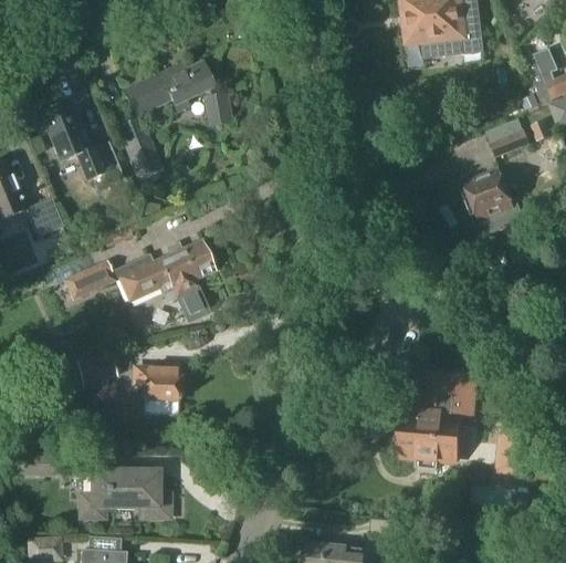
[(402,0),(407,42),(421,40),(423,58),(462,53),(459,23),(479,21),(475,0),(402,0)]
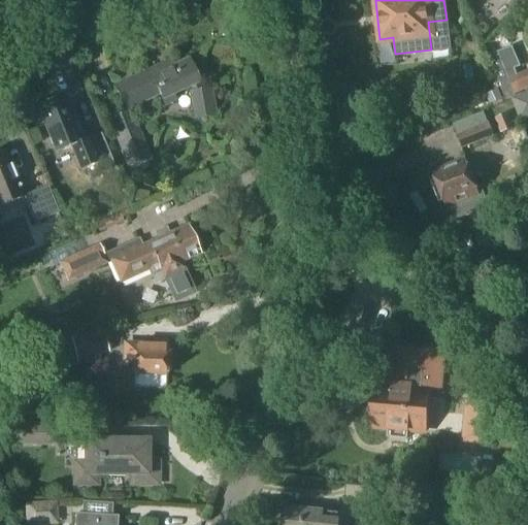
[(512,45),(488,55),(505,96),(527,86),(527,68),(516,73),(514,67),(519,65),(512,45)]
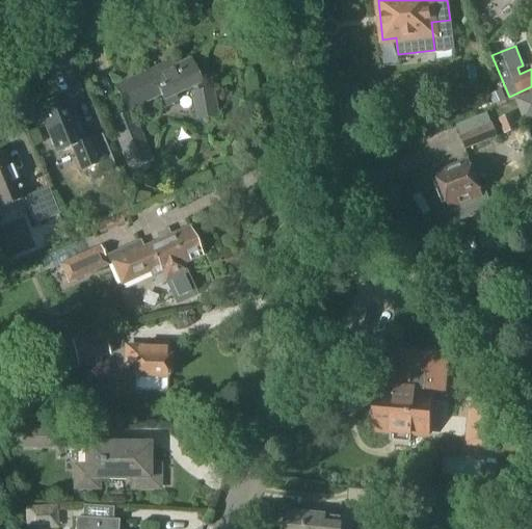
[(200,81),(190,58),(175,65),(173,60),(116,85),(126,107),(161,91),(166,103),(176,99),(174,94),(191,85),(194,90),(192,90),(196,117),(215,114),(210,88),(203,89),(198,81),(200,81)]
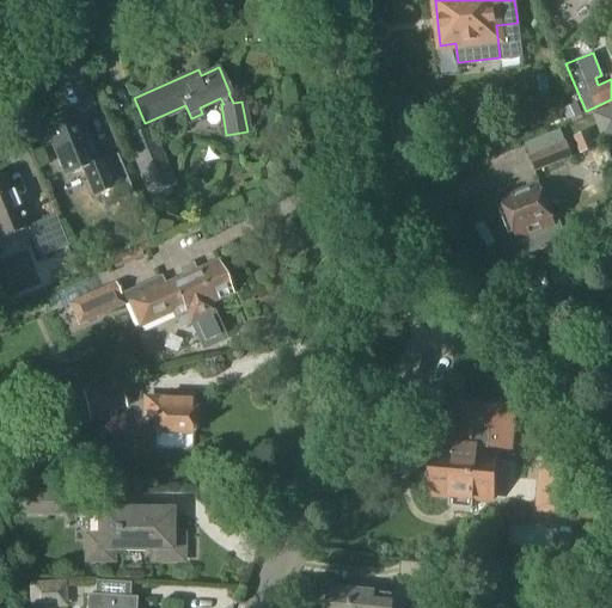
[(575,102),(562,108),(567,117),(580,111),(575,102)]
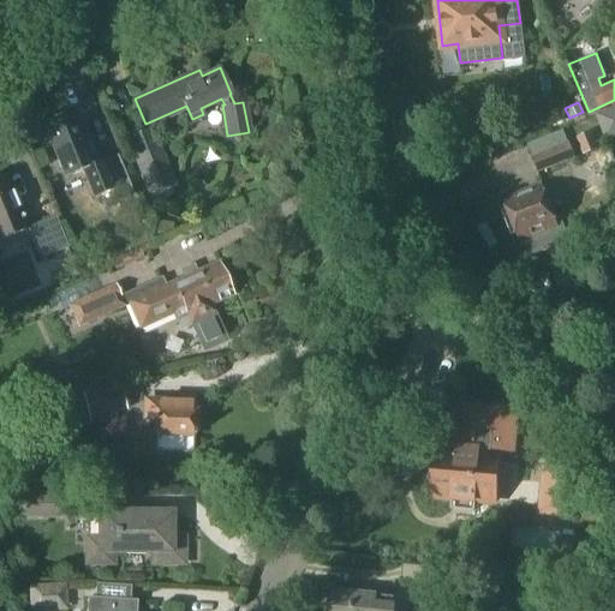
[(604,136),(614,130),(614,106),(596,114),(604,136)]
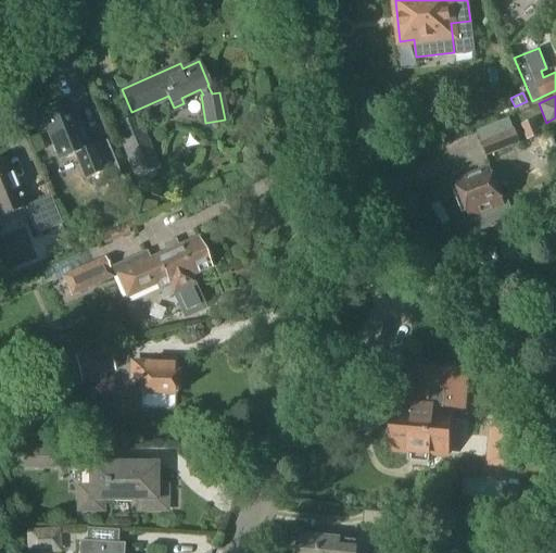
[(87,146),(72,108),(45,118),(60,158),(75,152),(86,177),(100,172),(103,181),(119,175),(105,139),(96,143),(96,142),(87,146)]
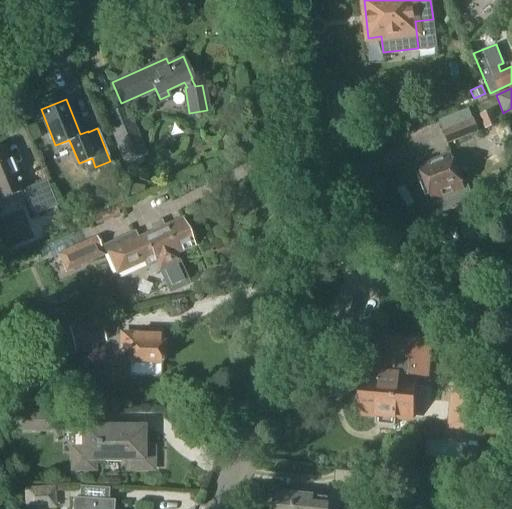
[(125,160),(146,151),(136,129),(127,106),(106,114),(115,138),(125,160)]
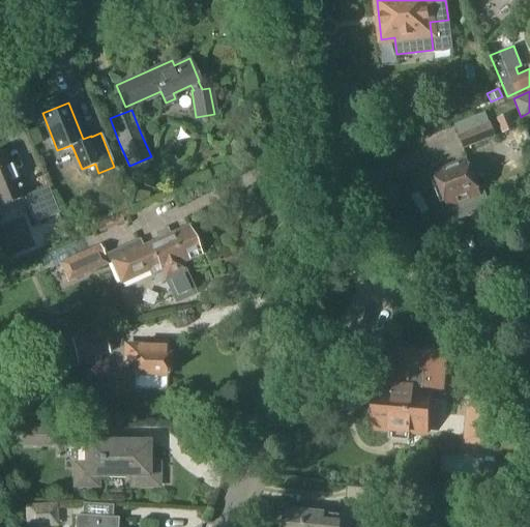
[(509,111),(496,116),(502,132),(516,126),(509,111)]
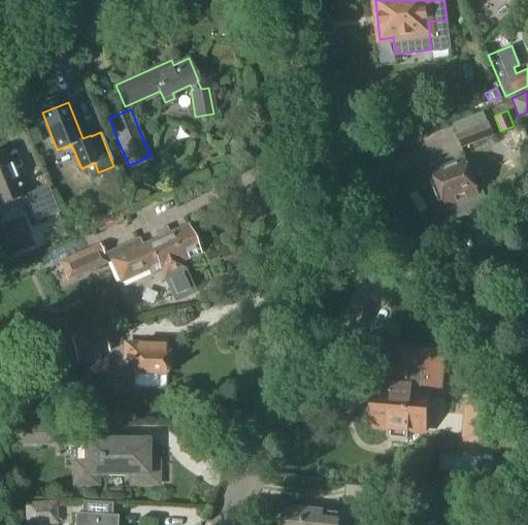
[(459,148),(492,134),(487,122),(455,134),(459,148)]
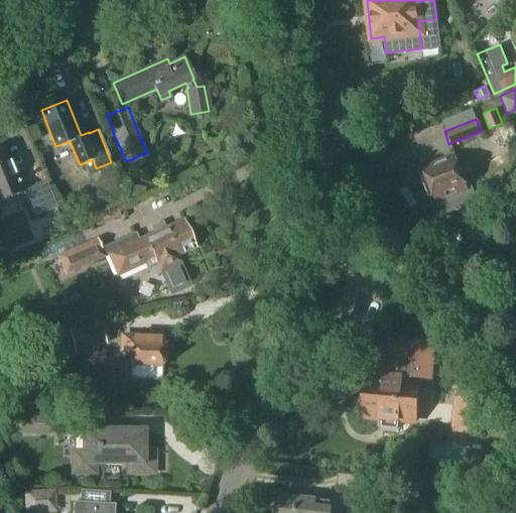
[(0,197),(22,188),(33,214),(56,204),(45,178),(22,187),(3,143),(0,144),(0,197)]
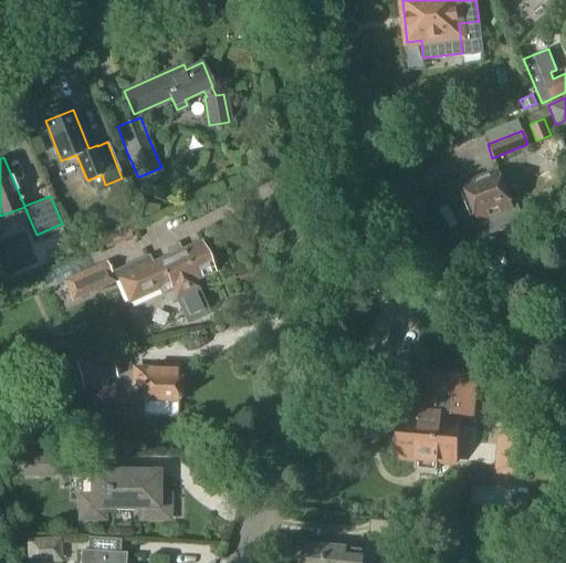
[(511,204),(499,173),(463,186),(465,191),(461,194),(471,216),(474,215),(477,219),(481,218),(488,235),(523,220),(515,202),(511,204)]
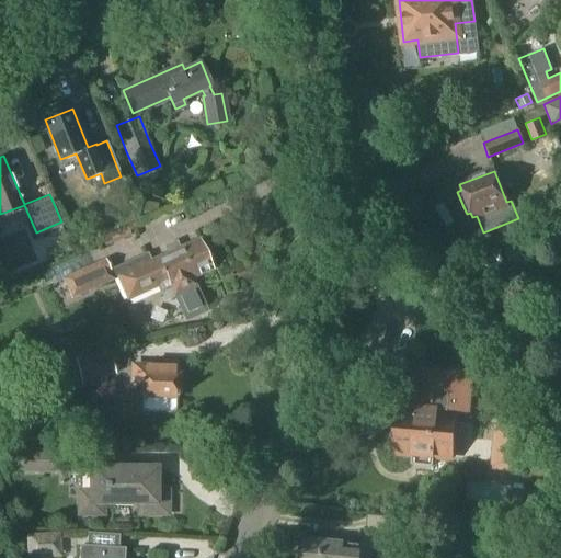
[(78,248),(88,243),(84,237),(75,240),(78,248)]
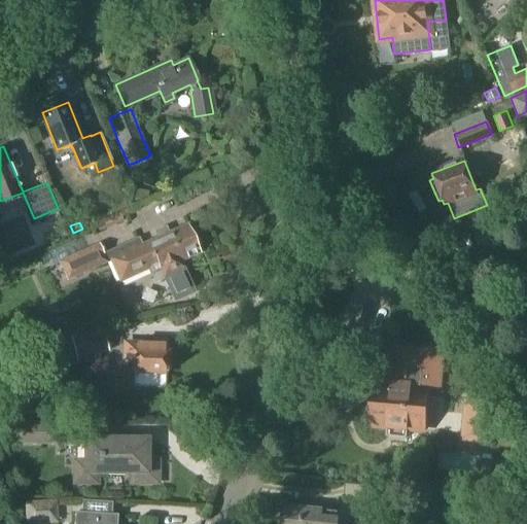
[(62,266),(54,269),(58,278),(66,275),(67,277),(111,258),(115,269),(119,279),(149,266),(152,272),(150,273),(154,281),(165,277),(170,297),(189,291),(184,272),(183,272),(182,268),(181,267),(182,266),(180,259),(200,250),(194,237),(187,223),(182,225),(168,232),(167,229),(166,226),(156,231),(159,236),(152,239),(140,244),(138,237),(114,247),(103,252),(99,242),(60,258),(62,266)]
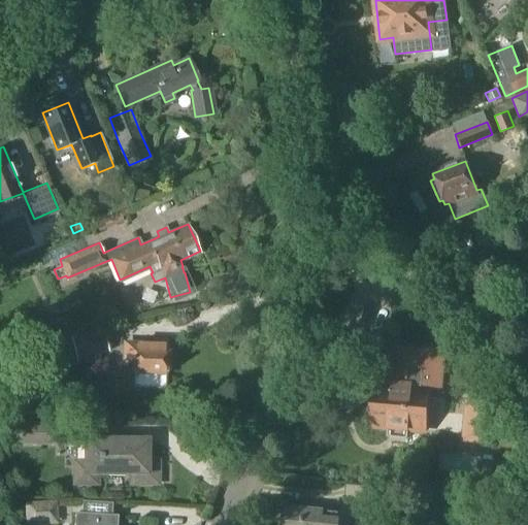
[(109,351),(103,327),(70,335),(70,337),(65,338),(71,363),(77,362),(77,363),(100,358),(99,354),(109,351)]
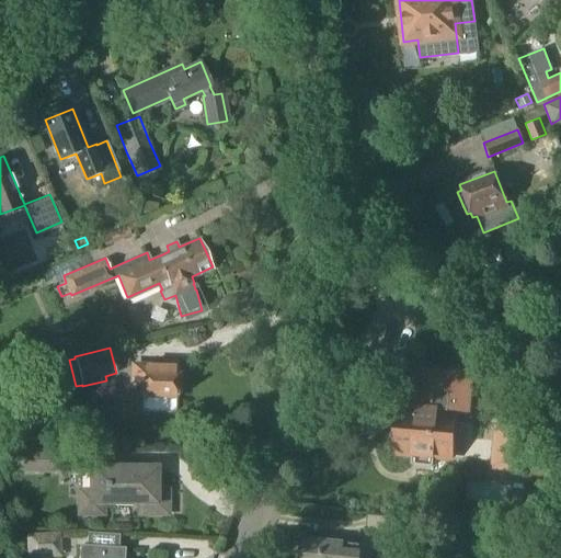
[(176,361),(163,361),(163,360),(162,360),(162,364),(133,363),(133,382),(138,382),(137,383),(141,383),(141,391),(129,390),(128,410),(171,411),(171,410),(175,410),(175,396),(178,396),(178,394),(182,390),(183,379),(178,377),(178,360),(176,360),(176,361)]
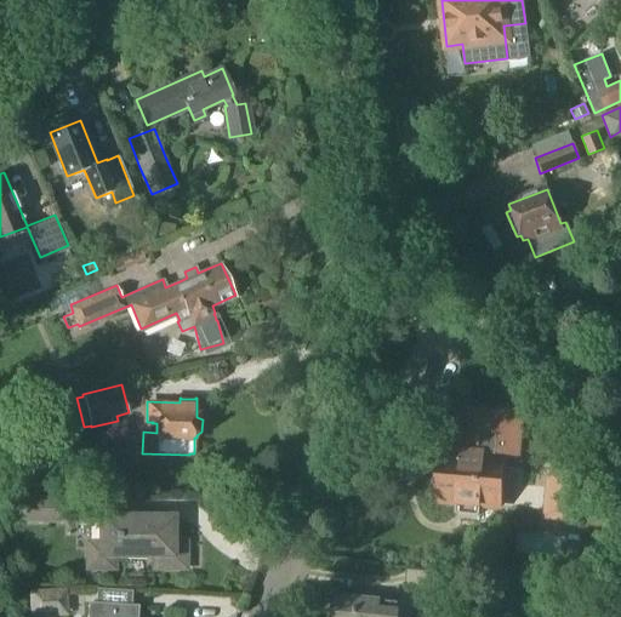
[(433,481),(432,492),(438,496),(437,498),(457,501),(456,508),(456,514),(466,515),(478,516),(478,512),(479,502),(483,503),(499,504),(503,462),(500,462),(500,455),(518,456),(522,413),(462,409),(461,432),(457,458),(454,458),(442,457),(442,461),(436,463),(434,473),(439,476),(439,479),(433,481)]
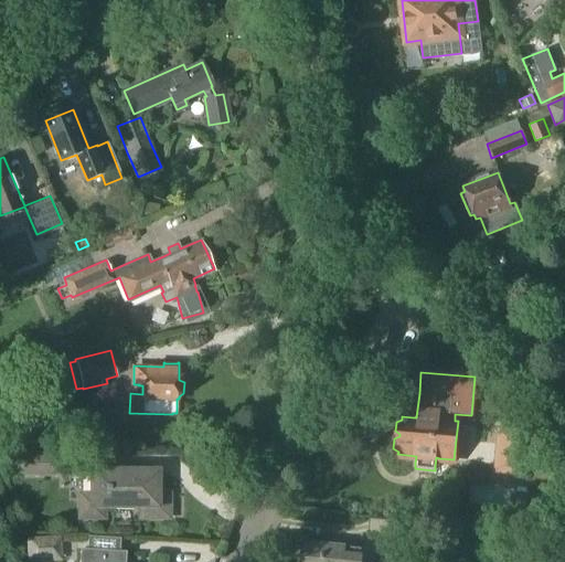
[(503,433),(502,447),(512,448),(510,475),(525,477),(530,435),(513,434),(503,433)]
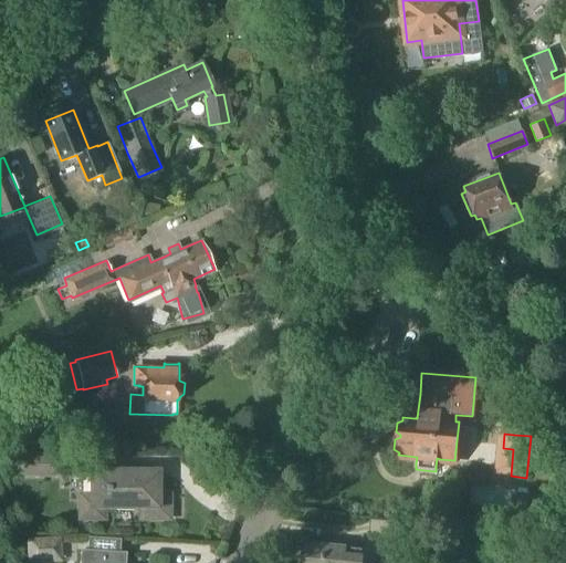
[(16,451),(16,476),(62,476),(62,451),(16,451)]
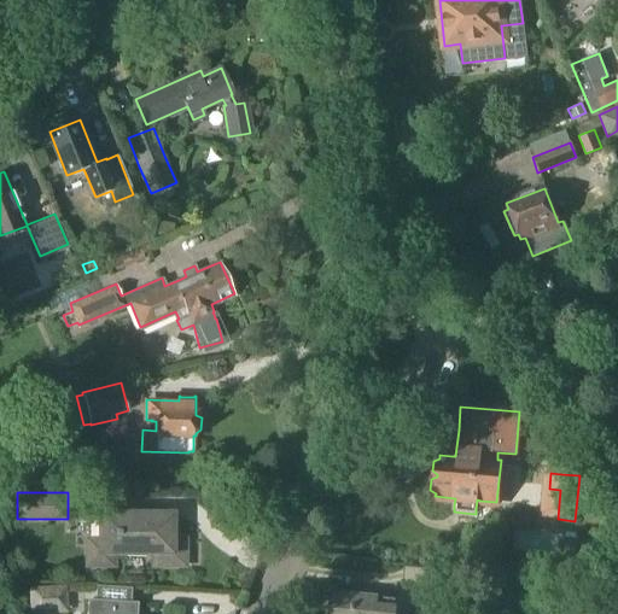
[(173,539),(172,514),(100,514),(100,541),(88,541),(88,565),(112,563),(112,553),(159,553),(159,563),(184,563),(184,539),(173,539)]
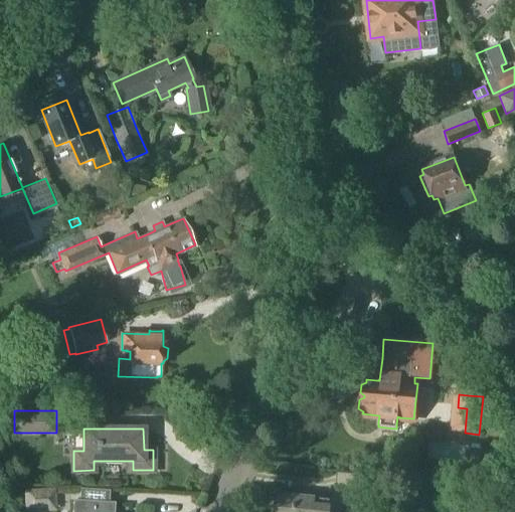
[(362,489),(363,475),(335,473),(334,487),(362,489)]
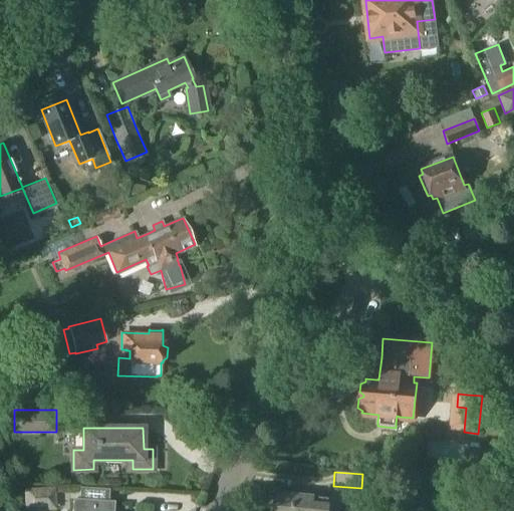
[(55,486),(27,488),(29,510),(57,509),(55,486)]
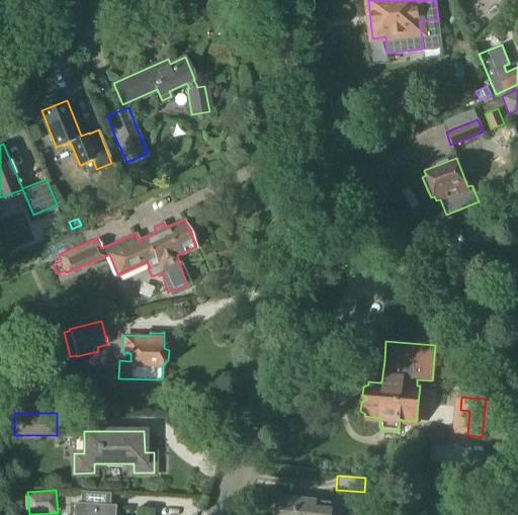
[(113,514),(115,505),(110,504),(111,493),(81,491),(80,502),(75,502),(74,514),(113,514)]
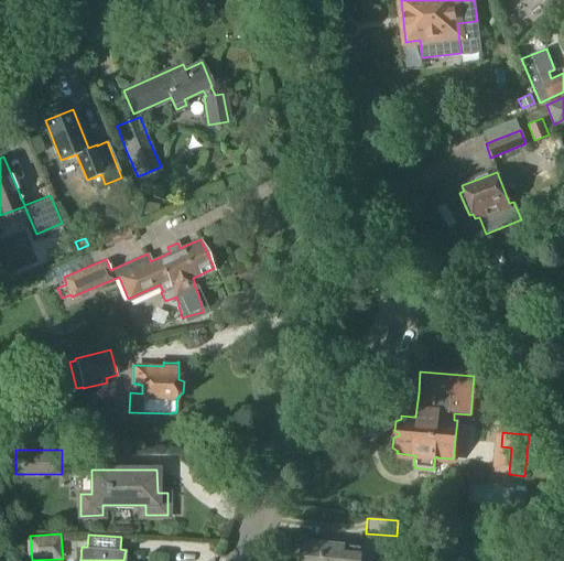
[(359,560),(361,547),(307,540),(305,560),(359,560)]
